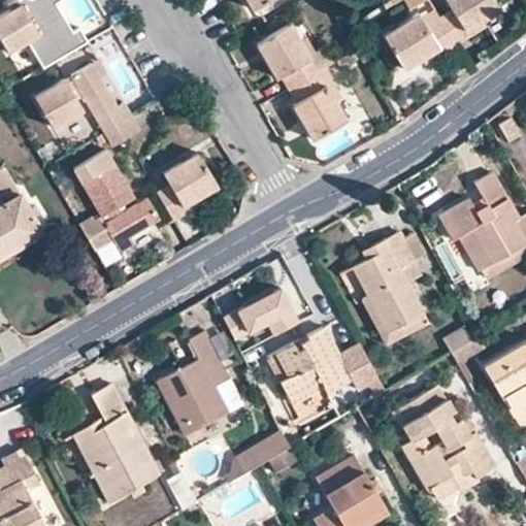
[(17,11),(0,21),(0,35),(11,55),(29,44),(44,70),(90,45),(80,30),(76,32),(60,5),(65,1),(64,0),(34,0),(33,1),(32,0),(23,0),(13,6),(17,11)]
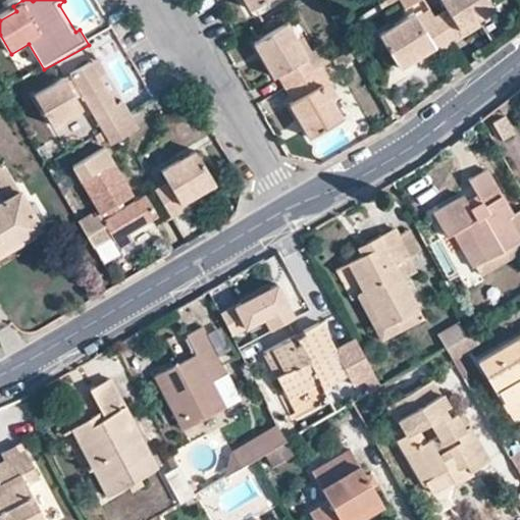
[(243,0),(249,10),(267,0),(243,0)]
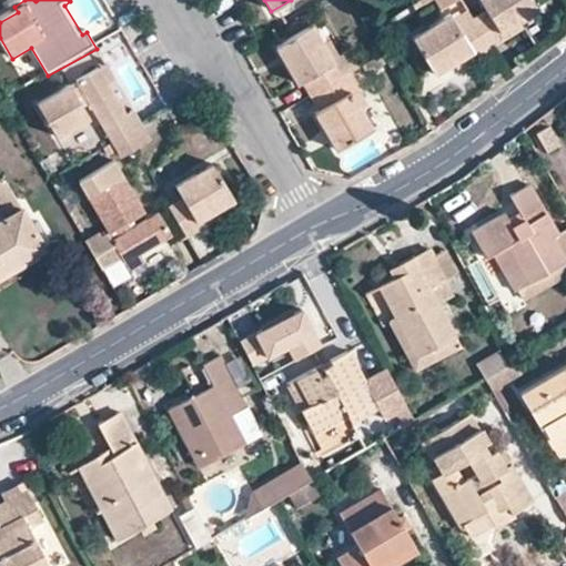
[(434,0),(441,11),(460,0),(434,0)]
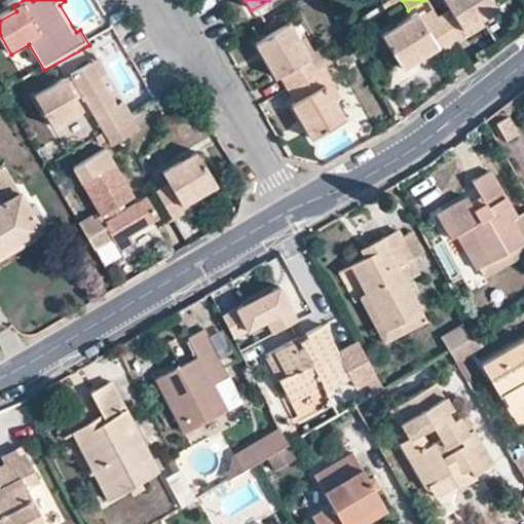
[(438,17),(455,46),(472,37),(469,31),(499,12),(491,0),(444,0),(451,9),(438,17)]
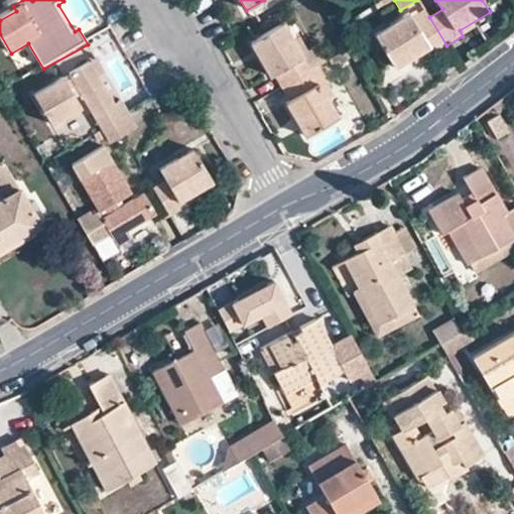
[(374,6),(377,10),(386,5),(383,1),(374,6)]
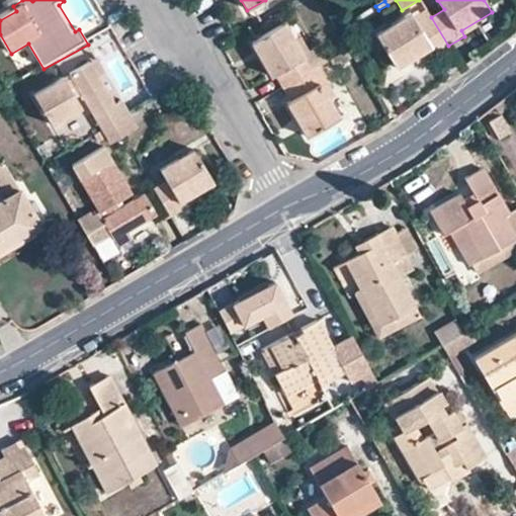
[(377,36),(399,70),(426,52),(429,58),(448,46),(431,17),(426,11),(419,16),(417,14),(412,17),(411,15),(377,36)]
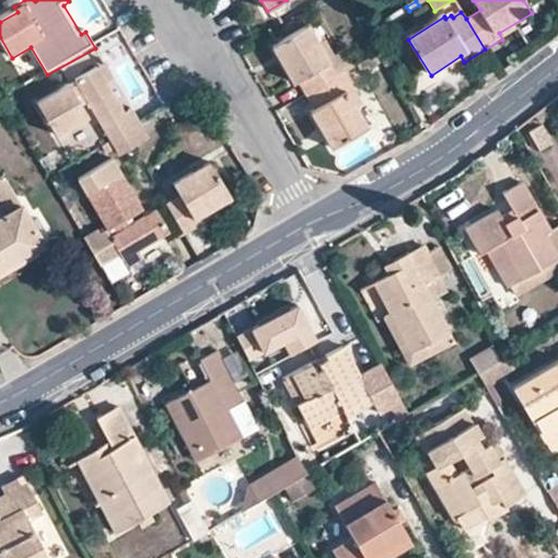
[(272,48),(293,84),(298,81),(306,96),(345,74),(356,69),(345,51),(334,57),(325,41),(318,45),(309,26),(272,48)]
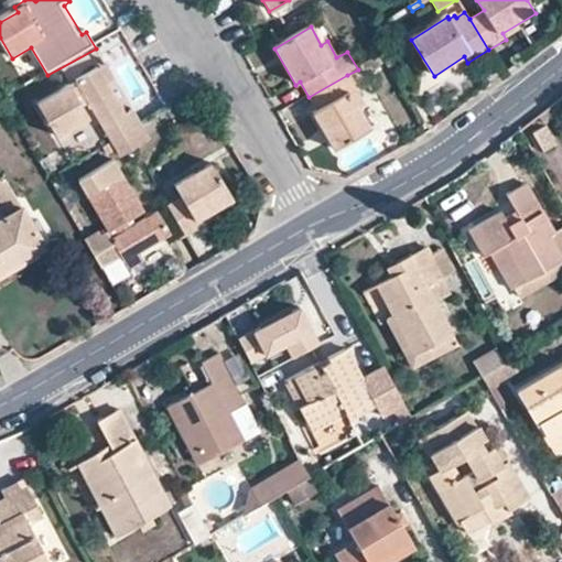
[(12,58),(0,38),(0,54),(4,63),(12,58)]
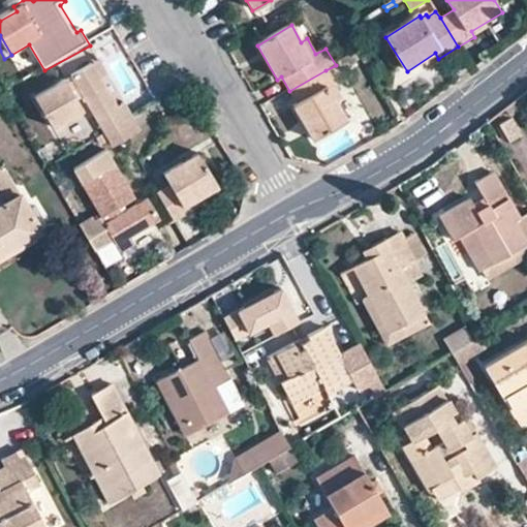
[(338,62),(343,71),(358,62),(351,54),(338,62)]
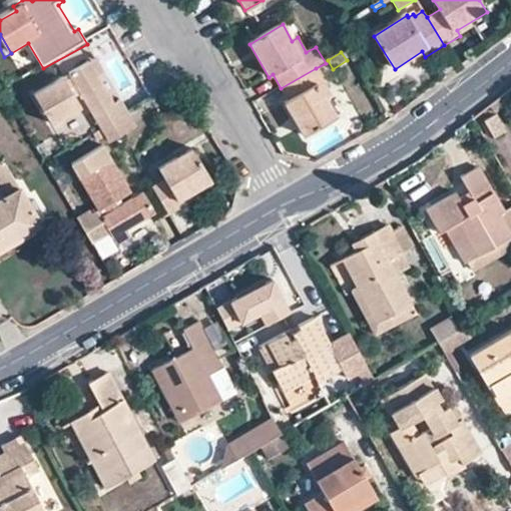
[(34,95),(51,126),(80,110),(74,99),(81,95),(101,130),(128,116),(119,100),(113,103),(99,77),(104,74),(96,60),(34,95)]
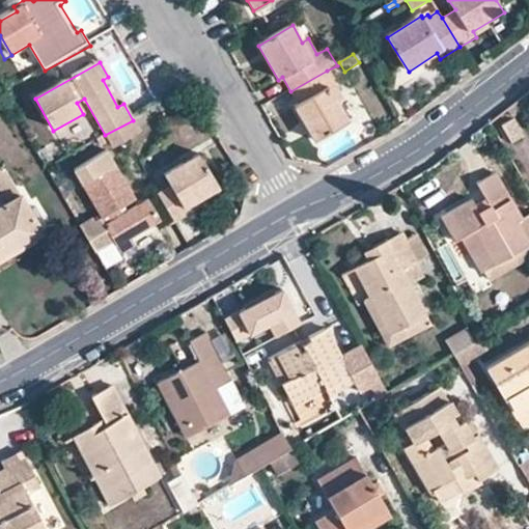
[(294,108),(313,142),(350,122),(338,104),(344,100),(327,71),(290,91),(299,105),(294,108)]
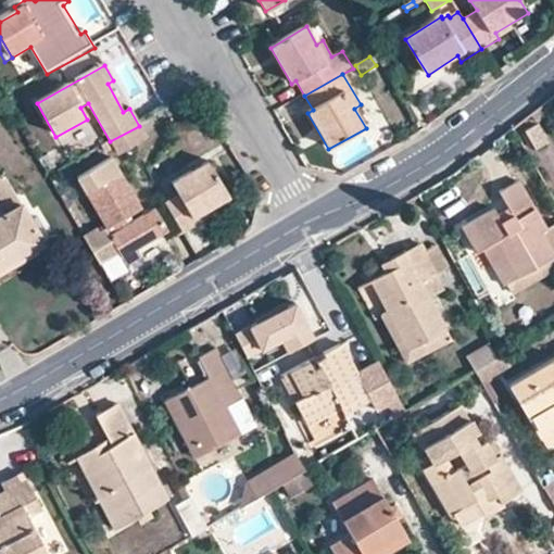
[(147,138),(139,126),(110,141),(117,155),(147,138)]
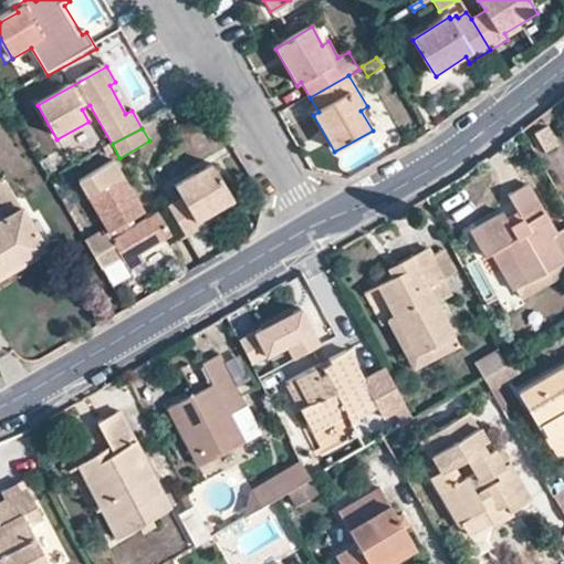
[(535,135),(545,153),(556,146),(545,129),(535,135)]
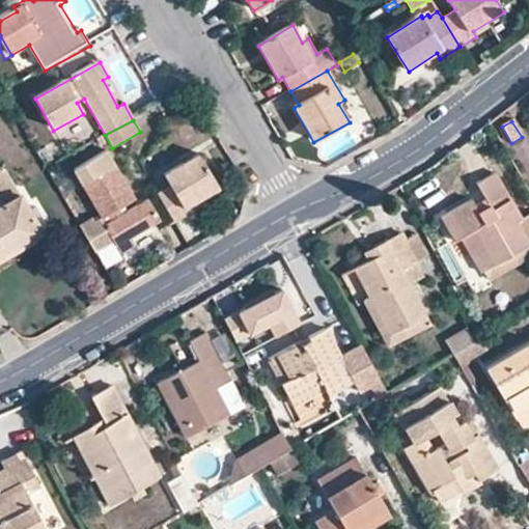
[(36,155),(45,167),(54,161),(46,148),(36,155)]
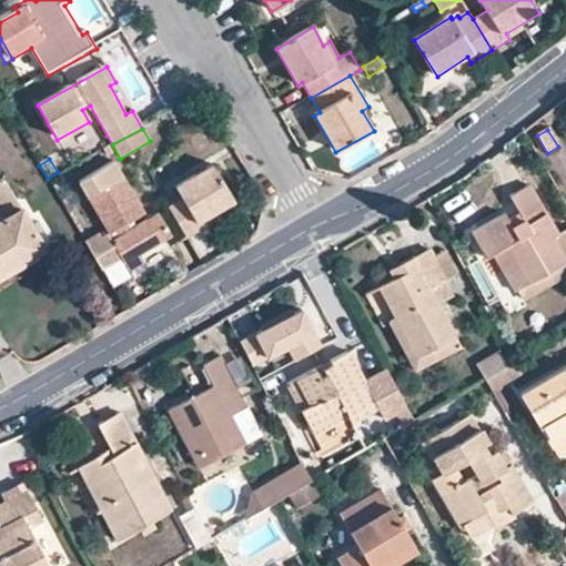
[(133,221),(144,214),(124,178),(115,163),(81,183),(89,199),(110,234),(108,235),(121,259),(129,273),(147,264),(141,256),(172,239),(158,215),(137,228),(133,221)]
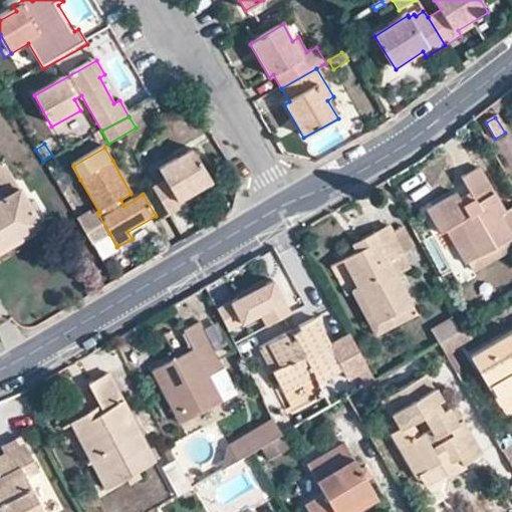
[(153,188),(169,217),(181,209),(178,204),(212,185),(193,151),(160,171),(165,181),(153,188)]
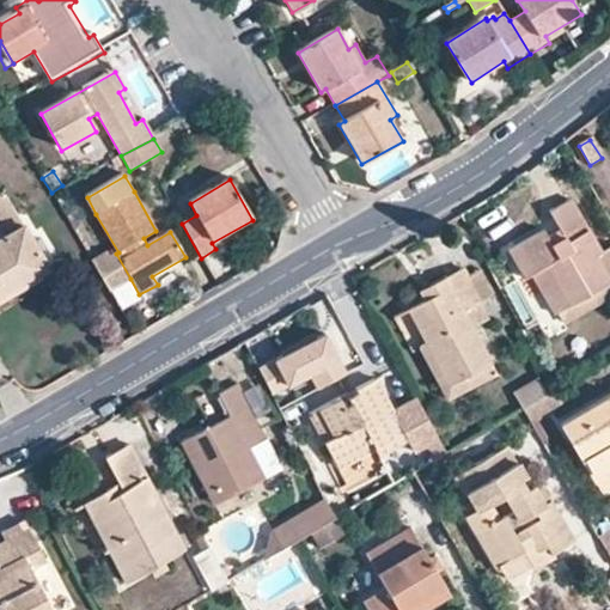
[(0,302),(50,272),(35,245),(5,194),(0,196),(0,225),(6,236),(0,238),(0,302)]
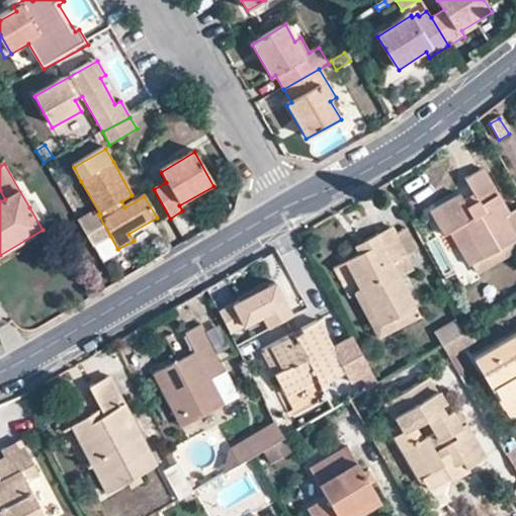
[(468,267),(473,265),(473,264),(513,241),(500,219),(508,216),(483,170),(465,180),(478,201),(481,207),(470,213),(466,207),(459,196),(431,213),(443,237),(449,234),(468,267)]
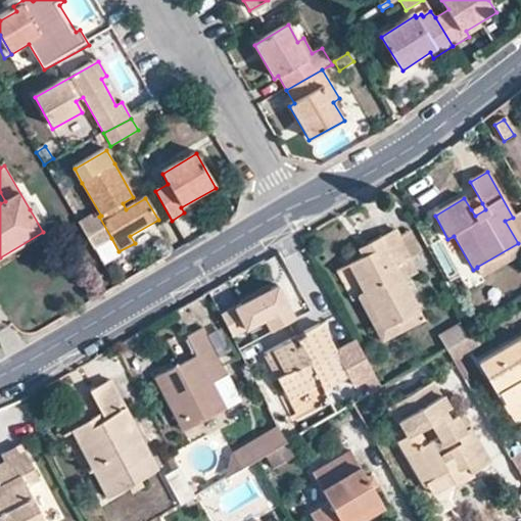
[(471,209),(475,216),(485,209),(482,203),(471,209)]
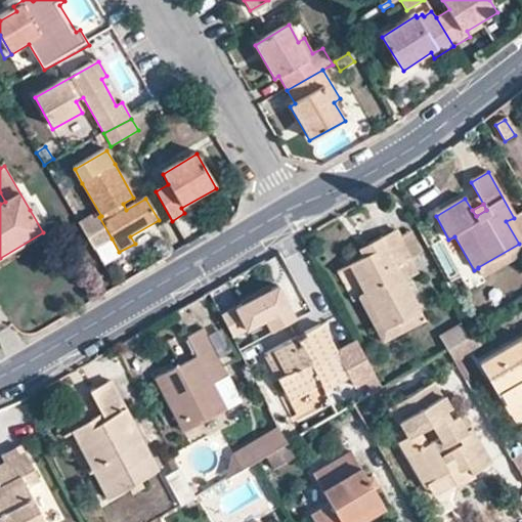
[(478,268),(484,278),(521,256),(521,213),(514,218),(506,221),(519,244),(478,267),(478,268)]
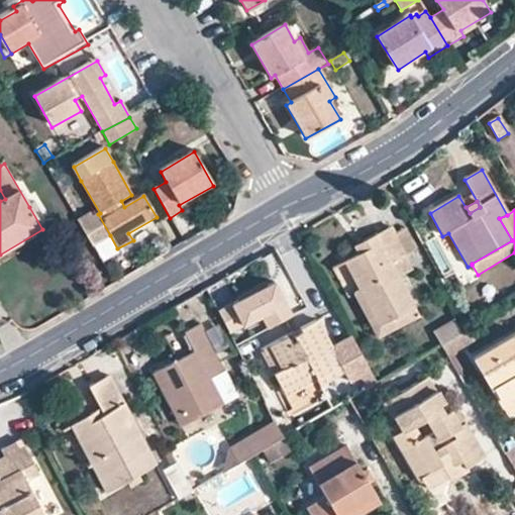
[(110,235),(98,214),(75,227),(88,248),(110,235)]
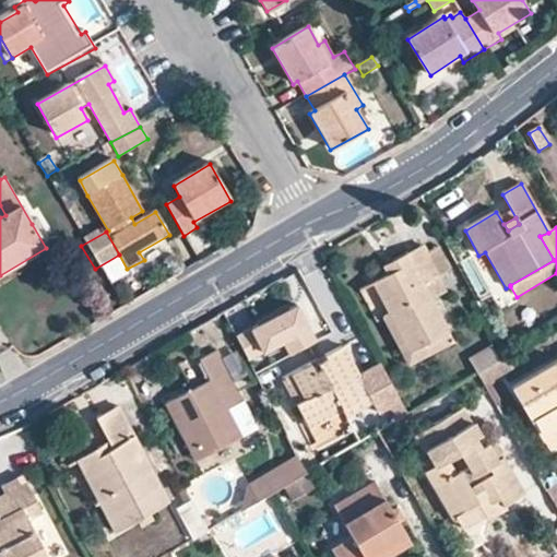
[(392,316),(412,352),(449,332),(430,298),(445,291),(436,272),(426,255),(422,246),(391,263),(395,272),(388,276),(375,283),(392,316)]
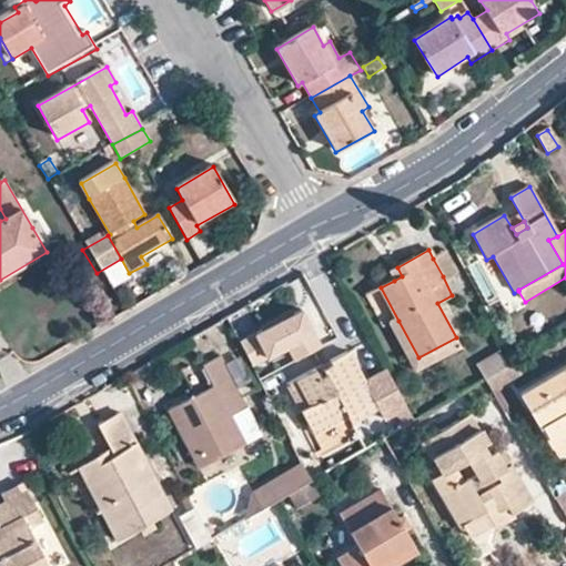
[(433,259),(443,276),(456,269),(446,251),(433,259)]
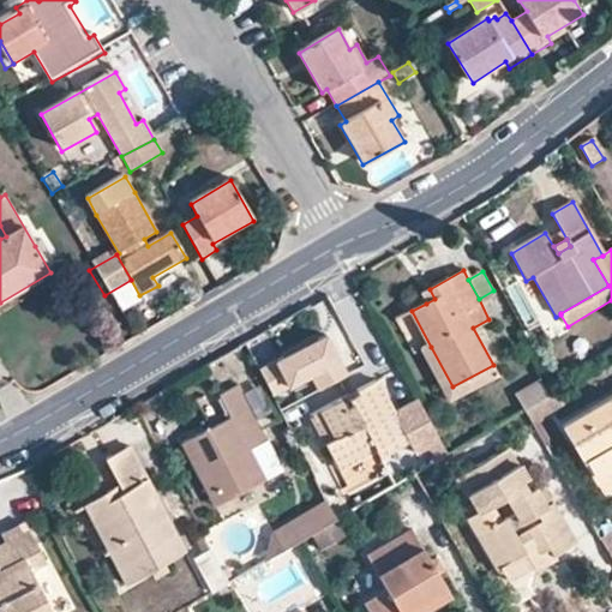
[(420,294),(426,304),(435,299),(430,289),(420,294)]
